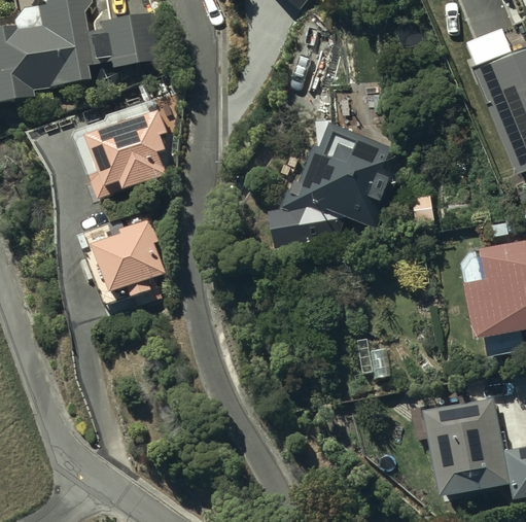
[(0,107),(38,103),(37,97),(100,83),(86,19),(92,12),(89,0),(26,0),(45,13),(27,16),(19,29),(0,31),(0,107)]
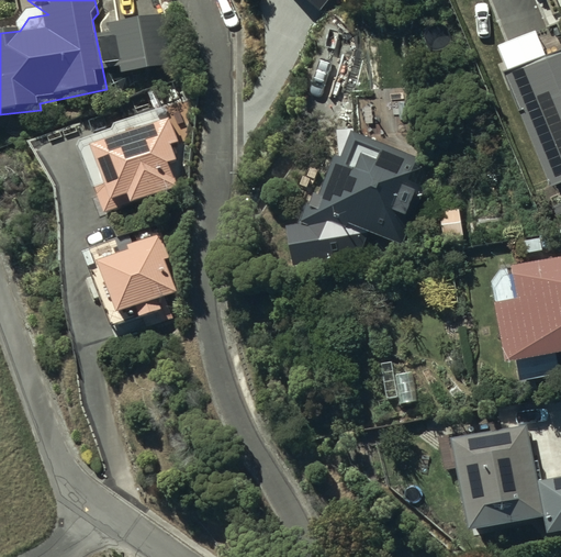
[(302,0),(317,13),(328,0),(302,0)]
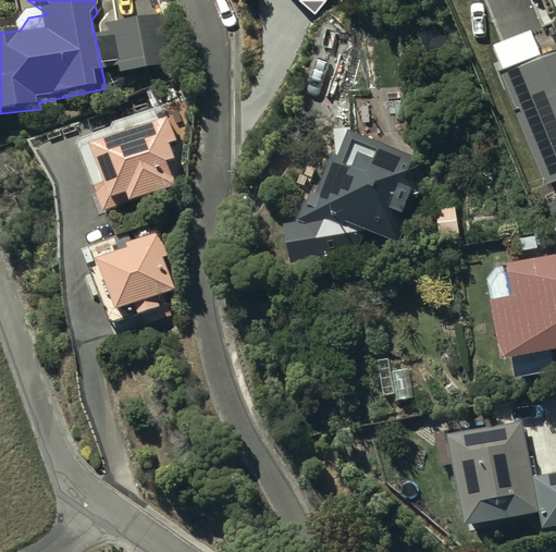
[(121,59),(123,71),(171,64),(164,14),(111,21),(112,31),(101,33),(106,61),(121,59)]
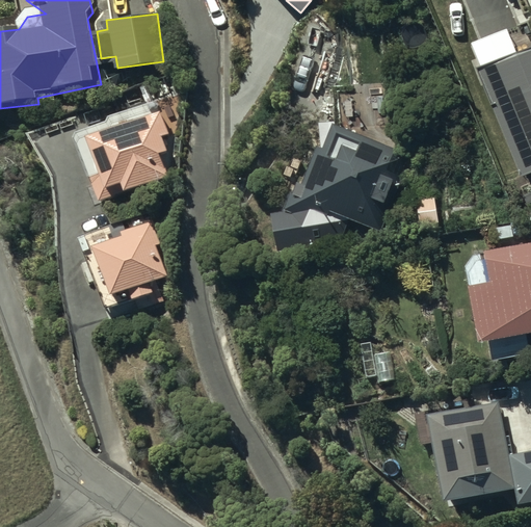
[(530,45),(515,51),(507,27),(473,40),(481,61),(477,62),(519,178),(530,173),(530,45)]
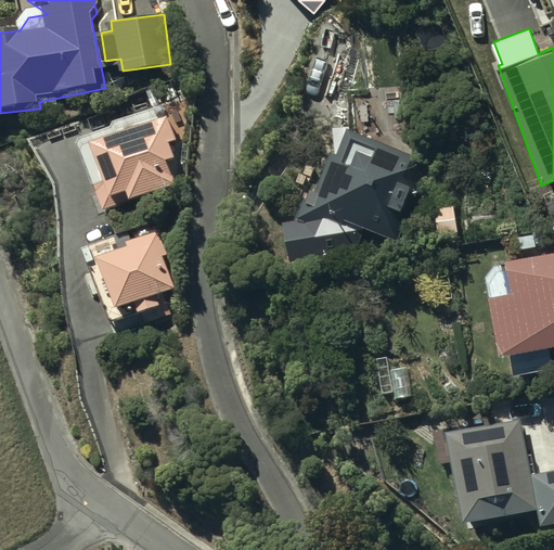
[(344,94),(348,128),(339,149),(336,148),(318,190),(310,187),(297,217),(320,227),(324,218),(344,226),(346,219),(395,240),(428,162),(400,150),(394,91),(344,94)]
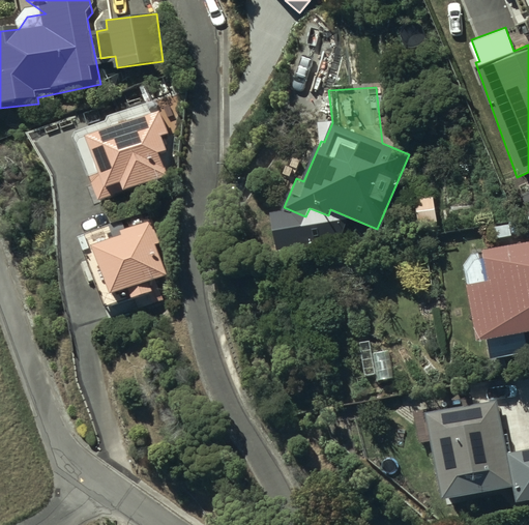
[(128,184),(169,176),(160,151),(167,149),(163,137),(168,135),(162,114),(156,115),(152,101),(109,115),(110,117),(79,127),(99,196),(114,191),(111,179),(126,176),(128,184)]
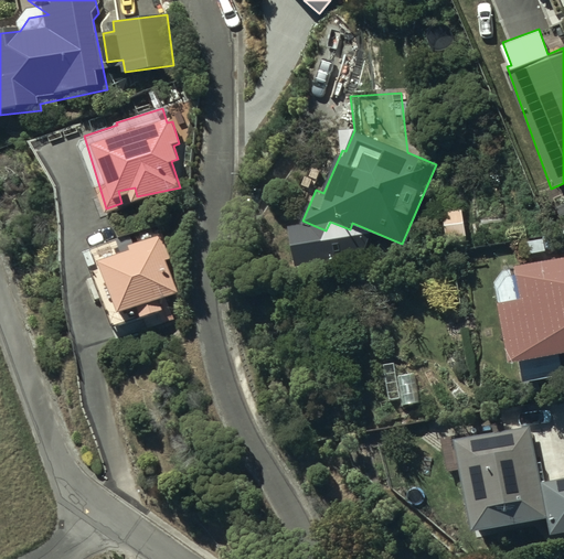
[(136,233),(88,245),(92,258),(83,260),(95,308),(105,305),(114,341),(149,332),(145,315),(160,311),(163,323),(181,319),(176,298),(181,296),(167,237),(155,239),(152,235),(138,238),(136,233)]
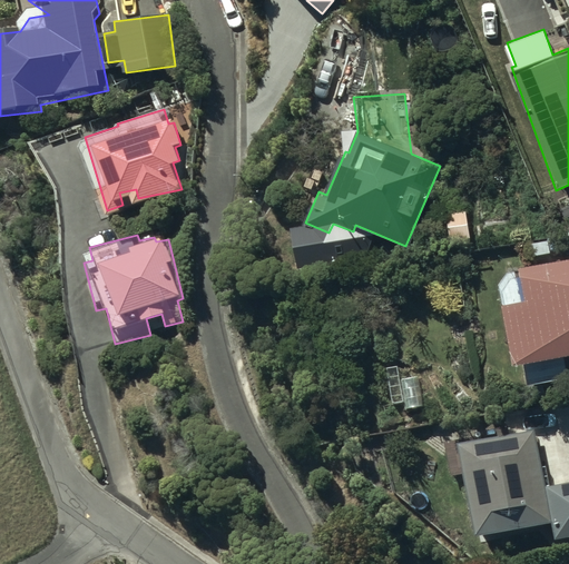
[(568,354),(568,253),(518,260),(520,270),(507,271),(498,283),(509,364),(520,363),(525,389),(568,383),(568,375),(566,355),(568,354)]
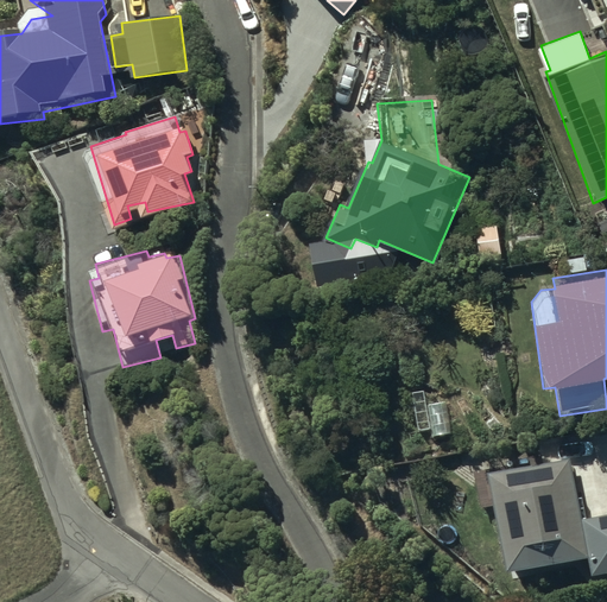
[(606,514),(581,519),(573,458),(493,470),(507,565),(589,553),(592,572),(606,570),(606,514)]
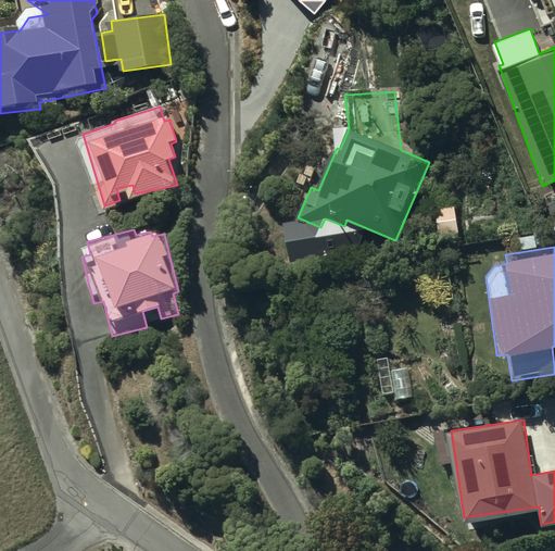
All buildings are outlined.
